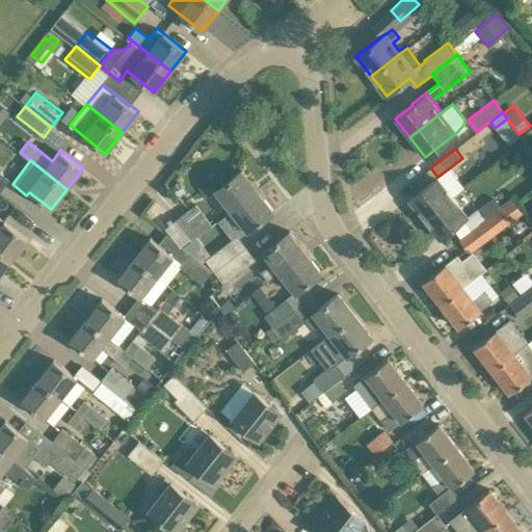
[(215,189),(232,210),(258,190),(241,168),(215,189)]
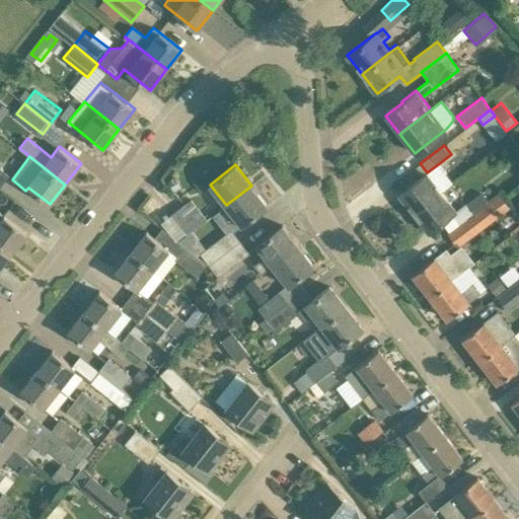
[(427,172),(399,195),(414,213),(442,192),(452,183),(438,164),(427,172)]
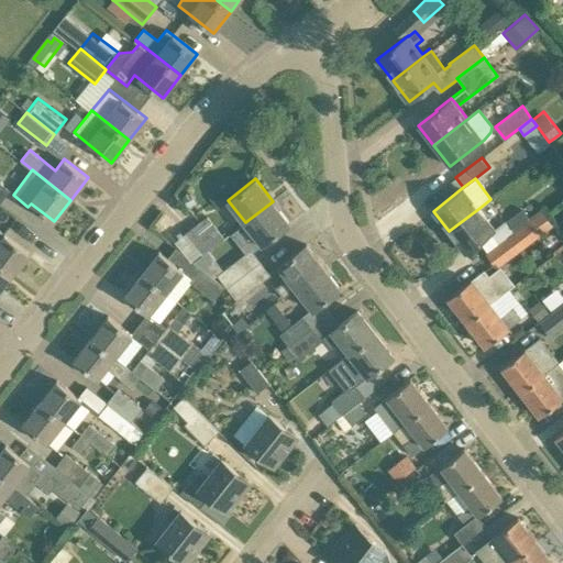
[(0,183),(0,205),(11,191),(0,183)]
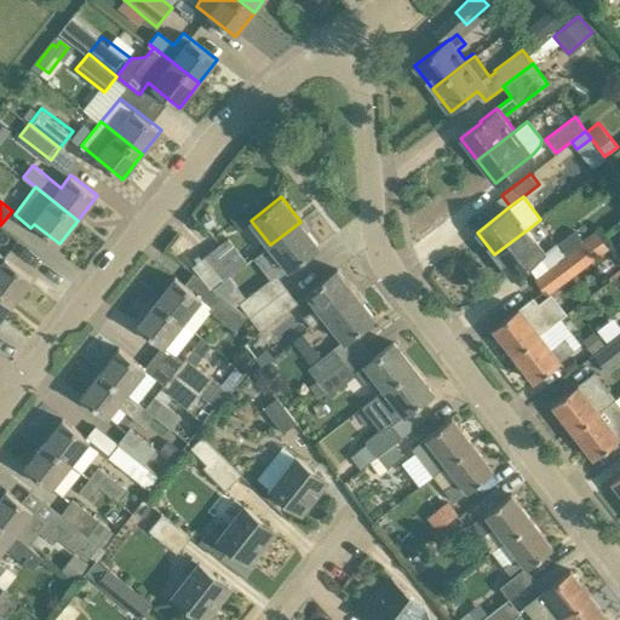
[(211,212),(201,217),(207,228),(216,223),(211,212)]
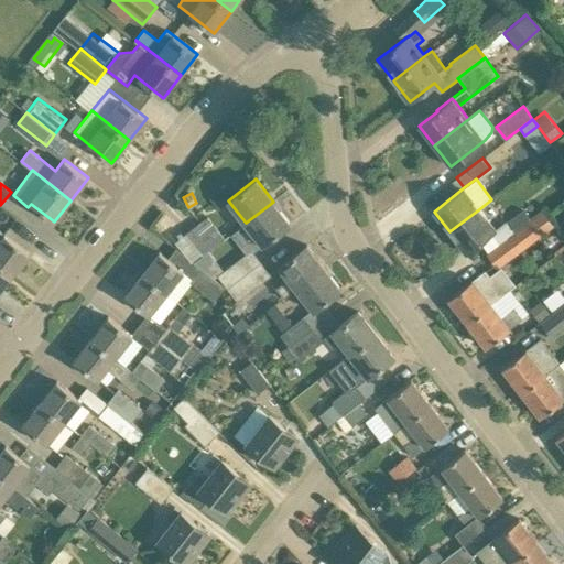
[(273,202),(246,223),(262,245),(291,223),(273,202)]
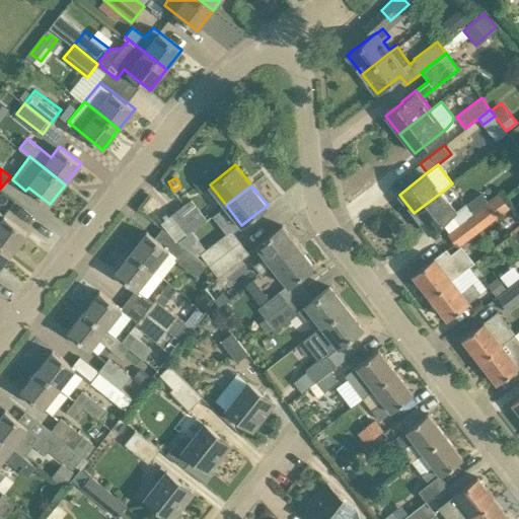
[(442,192),(414,213),(429,232),(441,222),(452,214),(460,224),(474,213),(467,204),(466,203),(456,210),(442,192)]
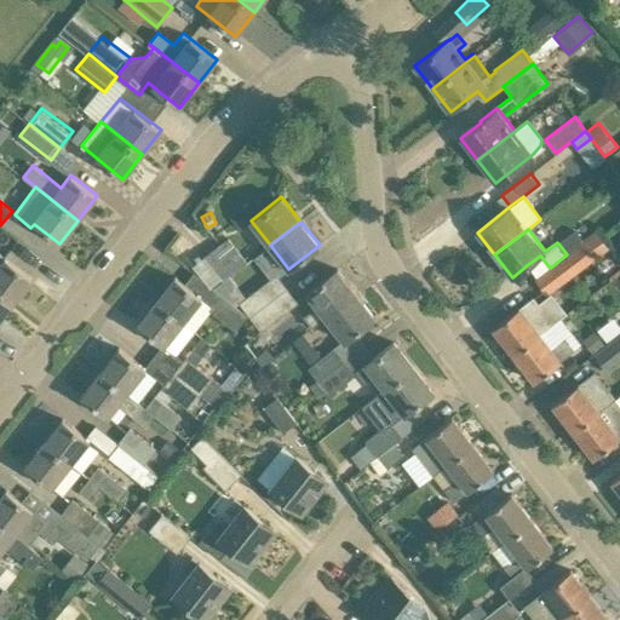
[(575,230),(558,244),(567,254),(574,250),(584,242),(583,240),(575,230)]
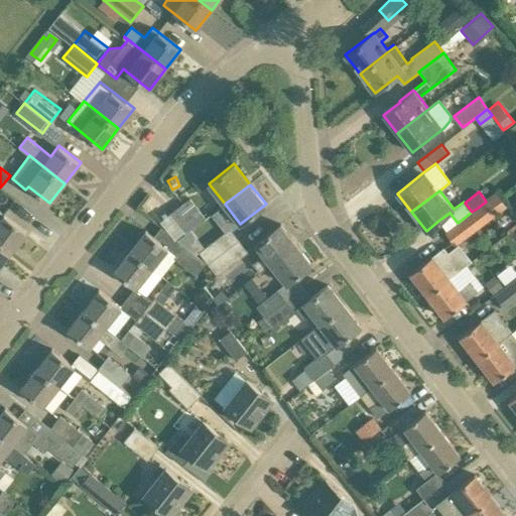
[(169,213),(185,234),(206,219),(189,198),(169,213)]
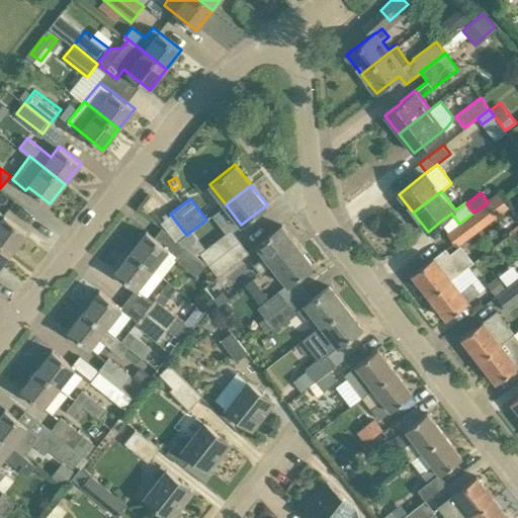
[(448,232),(447,233),(457,246),(489,222),(480,208),(473,212),(459,224),(448,232)]
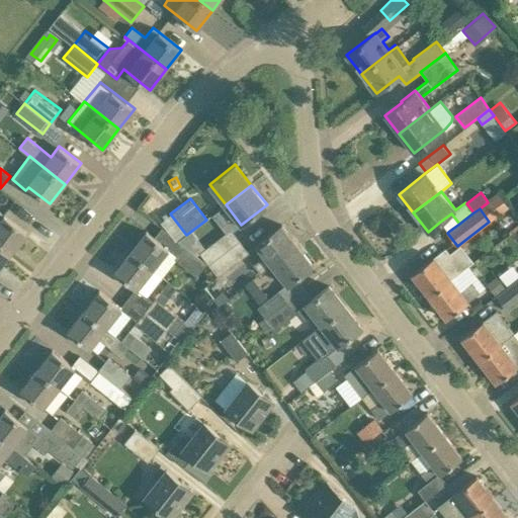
[(0,210),(0,244),(11,253),(27,233),(0,210)]
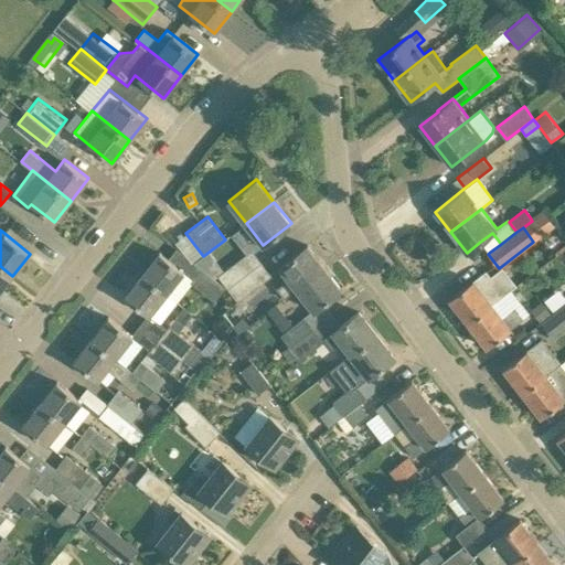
[(289,279),(296,288),(324,266),(307,244),(279,266),(289,279)]
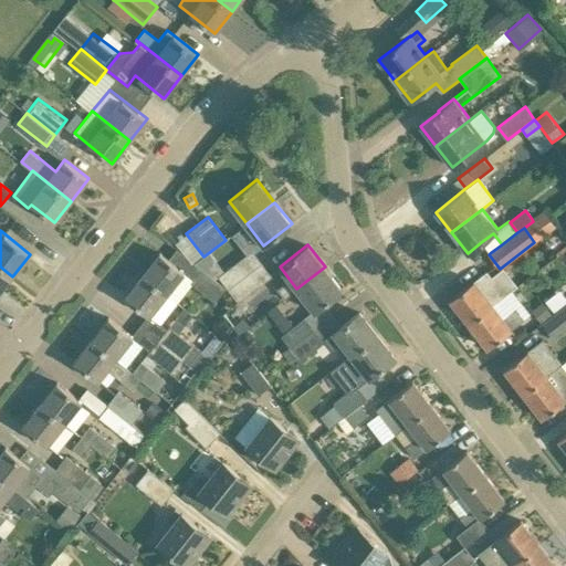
[(178,249),(169,260),(184,271),(194,279),(191,282),(215,301),(226,287),(201,269),(178,249)]
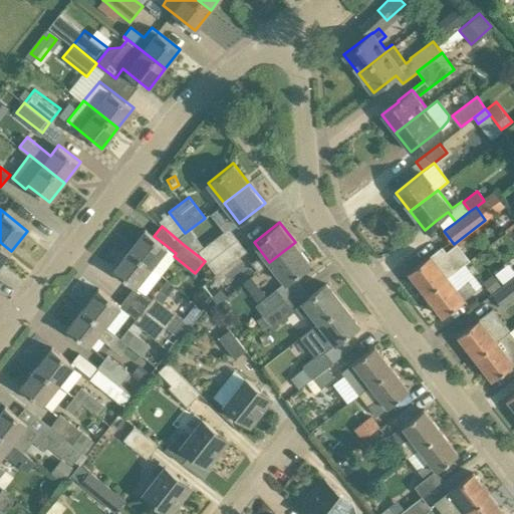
[(200,250),(209,262),(238,239),(229,228),(200,250)]
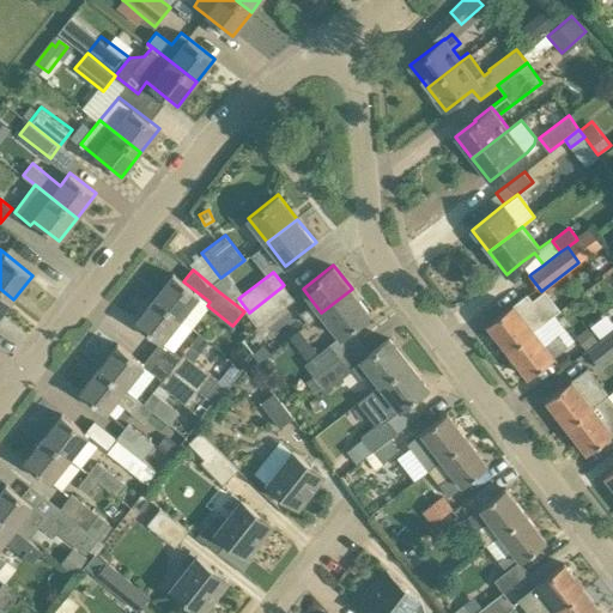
[(174,273),(156,296),(181,316),(199,293),(183,281),(174,273)]
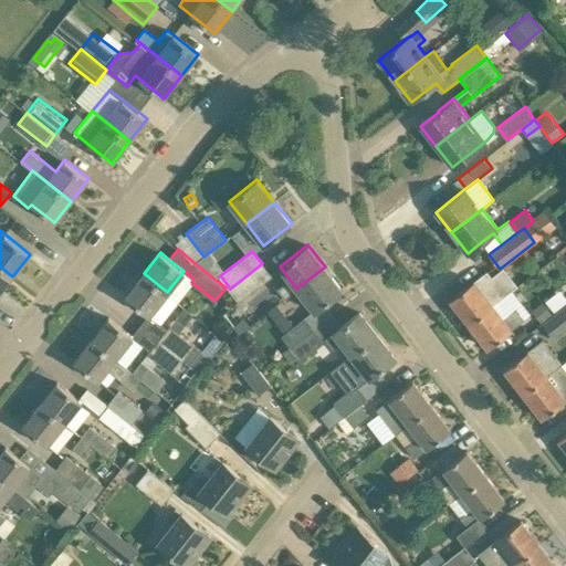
[(262,263),(230,289),(240,301),(272,276),(262,263)]
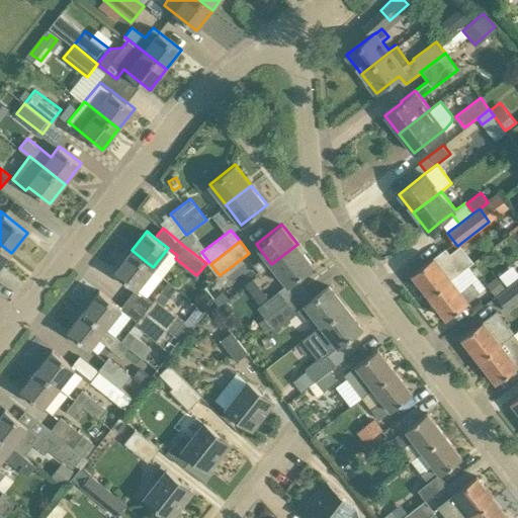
[(0,266),(11,253),(0,244),(0,266)]
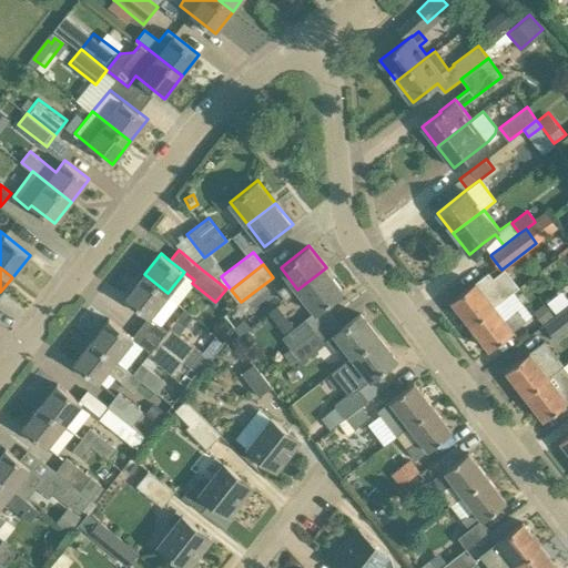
[(326,267),(297,290),(315,312),(344,291),(326,267)]
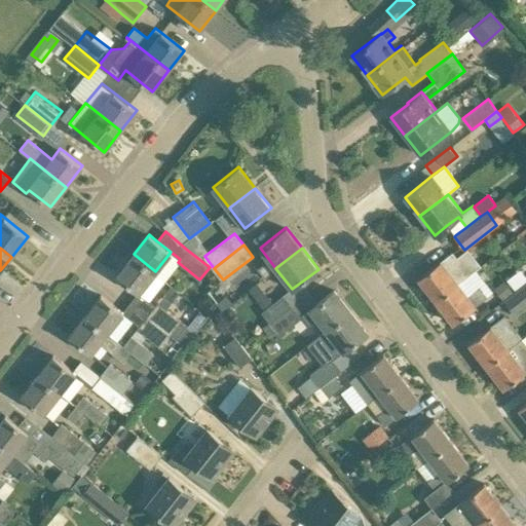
[(435,265),(418,277),(436,300),(458,284),(482,266),(468,249),(457,257),(453,252),(442,261),(441,260),(435,265)]
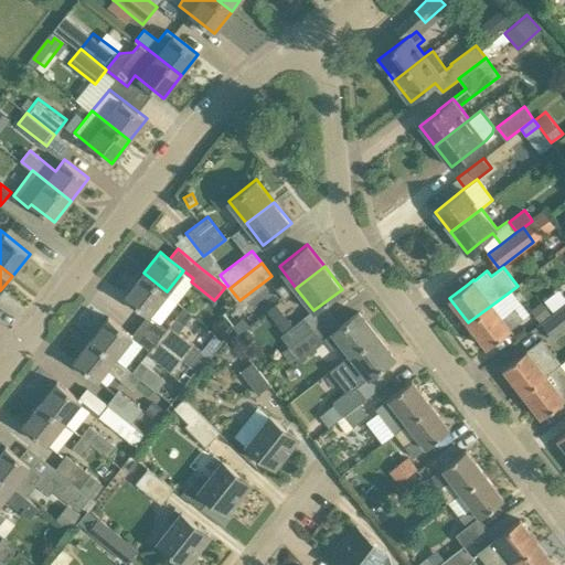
[(144,273),(125,296),(149,315),(160,323),(178,300),(167,291),(144,273)]
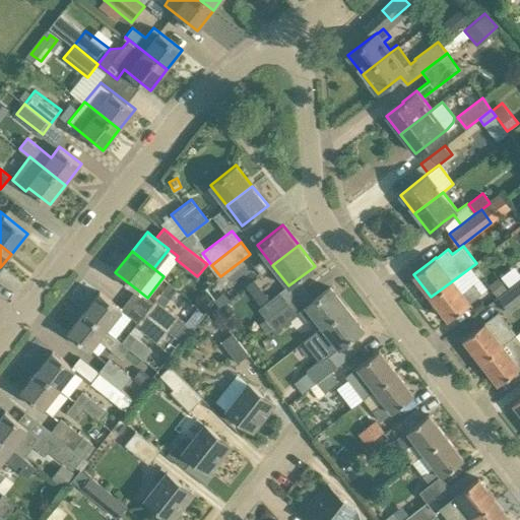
[(503,274),(510,284),(519,276),(519,270),(517,265),(503,274)]
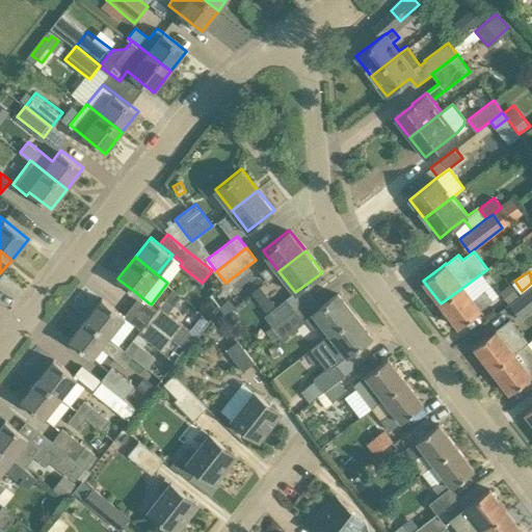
[(499,291),(509,303),(520,295),(509,283),(499,291)]
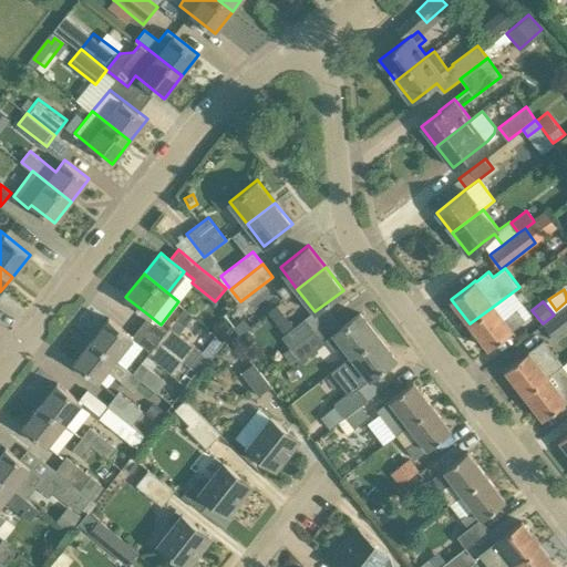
[(566,303),(554,315),(543,323),(554,338),(566,327),(566,303)]
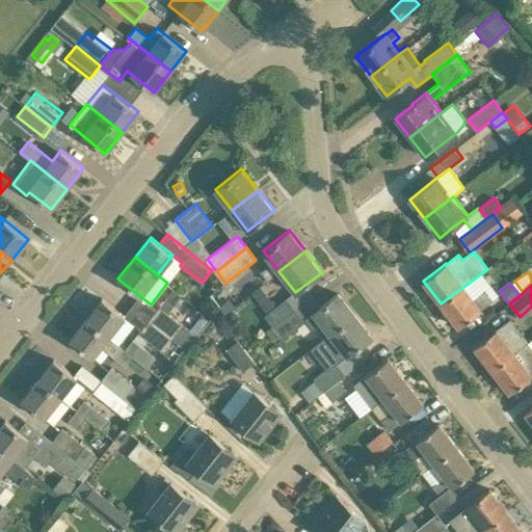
[(463,287),(441,303),(458,326),(481,310),(480,308),(493,299),(485,290),(473,298),(463,287)]
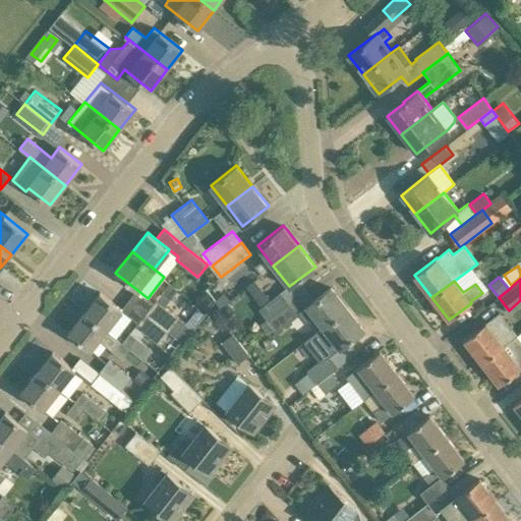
[(171,283),(165,290),(172,297),(178,290),(178,289),(171,283)]
